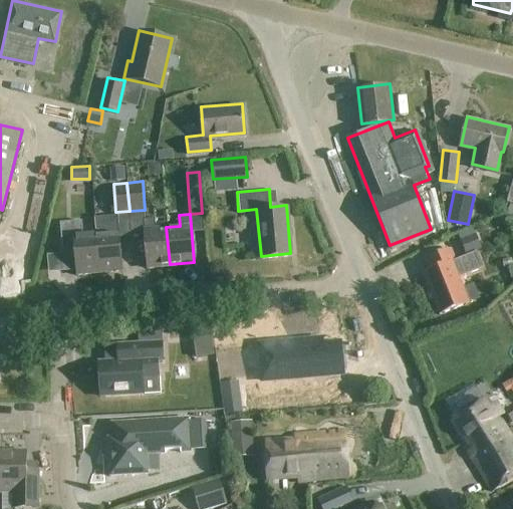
[(108,232),(95,233),(98,271),(120,269),(116,217),(107,218),(108,232)]
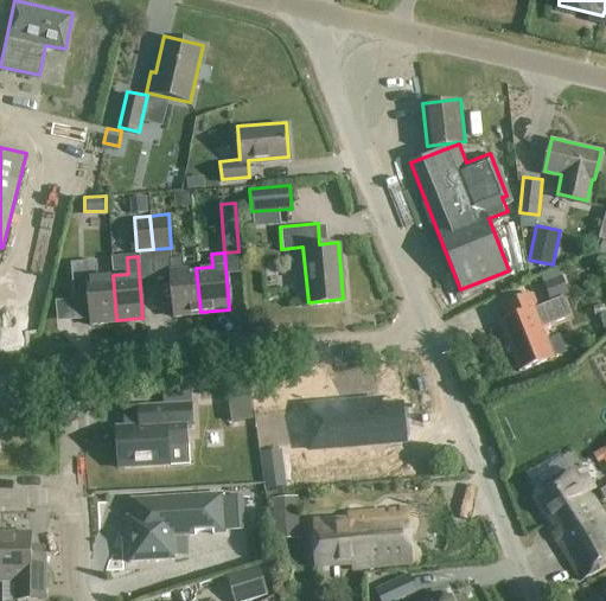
[(201,312),(196,268),(183,269),(183,257),(170,257),(176,314),(201,312)]
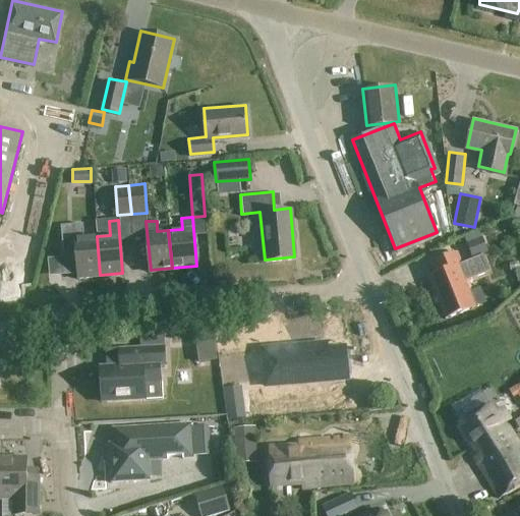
[(100,275),(97,236),(83,237),(82,223),(61,225),(63,252),(75,251),(77,277),(100,275)]
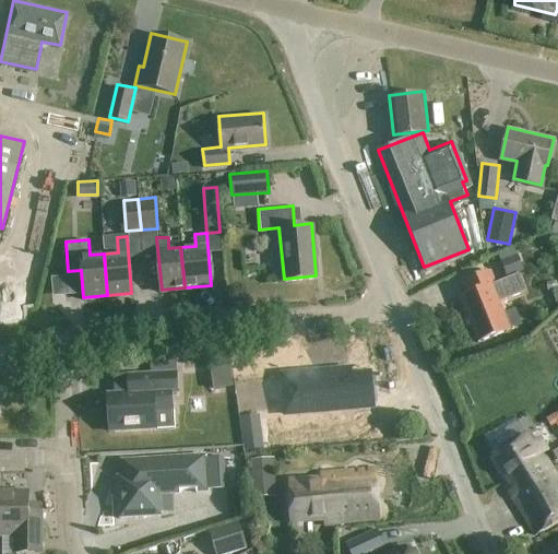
[(517,251),(501,258),(508,273),(523,267),(517,251)]
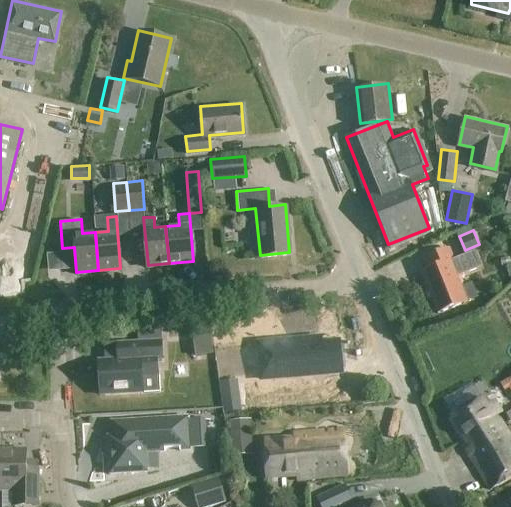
[(439,312),(466,301),(449,260),(453,258),(448,245),(423,255),(428,268),(422,271),(439,312)]
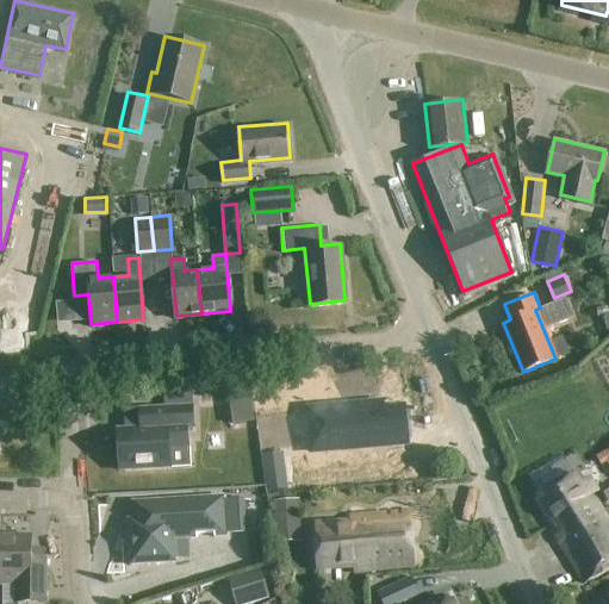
[(247,380),(228,383),(234,422),(253,418),(247,380)]
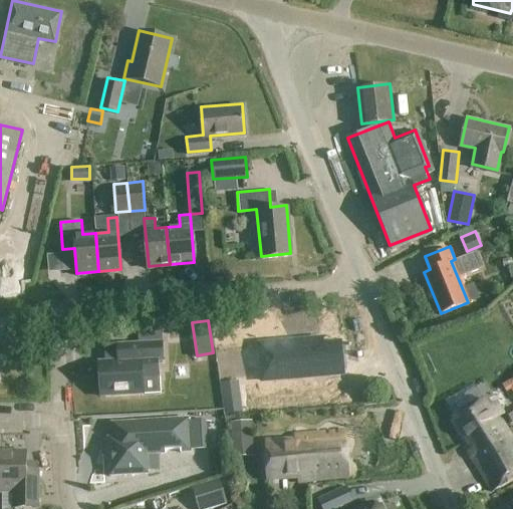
[(323,368),(340,367),(338,343),(321,344),(320,338),(259,343),(262,379),(282,377),(281,365),(305,364),(306,376),(323,374),(323,368)]
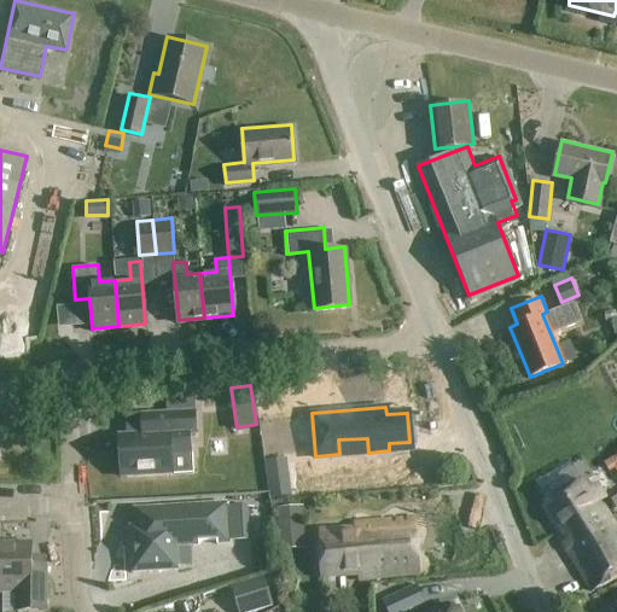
[(195,408),(153,411),(143,412),(143,431),(117,432),(118,454),(123,454),(123,474),(191,471),(190,432),(196,432),(195,408)]
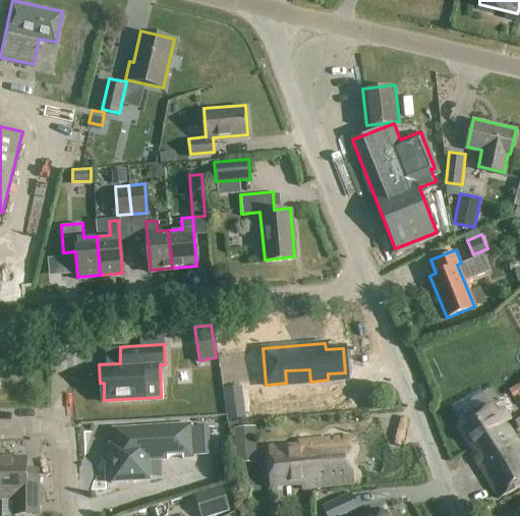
[(350,386),(330,385),(330,397),(350,397),(350,386)]
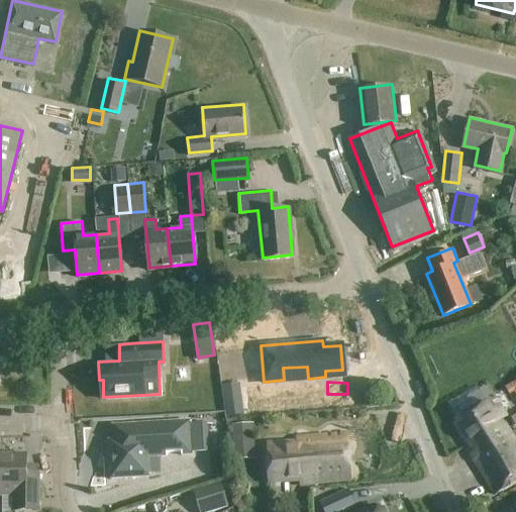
[(240,397),(225,398),(226,413),(241,412),(240,397)]
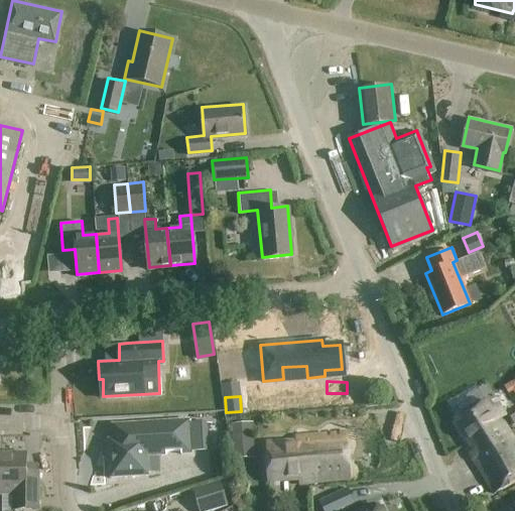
[(488,405),(485,399),(452,415),(469,443),(465,445),(492,490),(514,478),(514,442),(499,415),(503,412),(496,401),(488,405)]
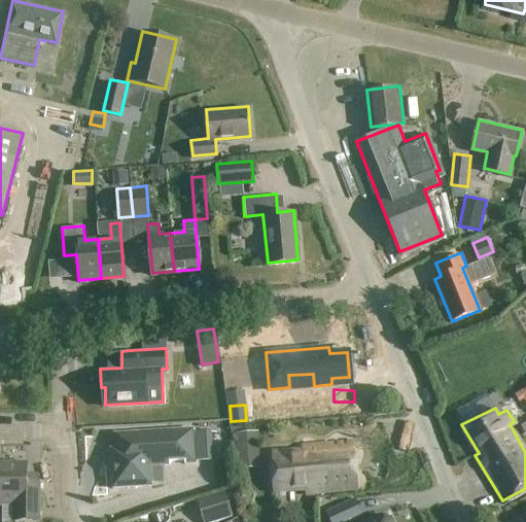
[(194,461),(194,458),(208,457),(207,429),(193,430),(191,427),(115,431),(116,447),(110,447),(112,486),(151,484),(150,463),(194,461)]
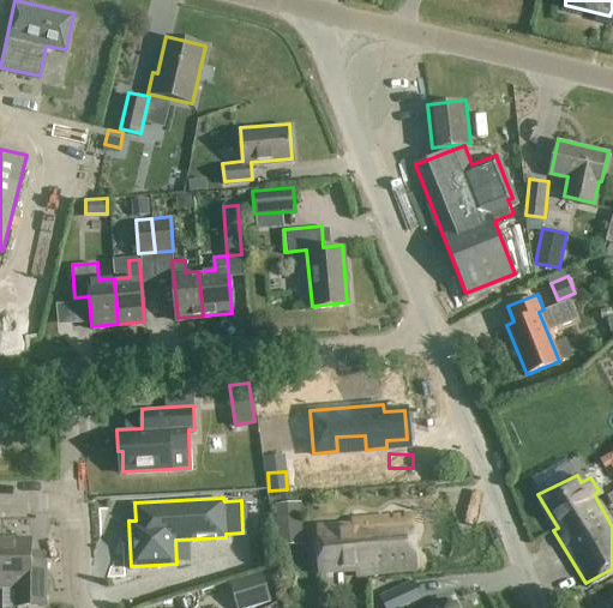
[(414,566),(410,511),(350,515),(352,527),(316,528),(317,566),(353,564),(354,571),(414,566)]
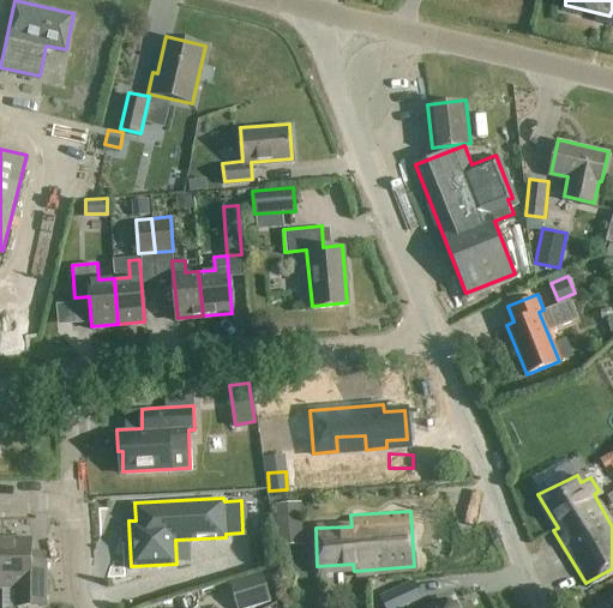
[(302,515),(277,516),(278,542),(304,541),(302,515)]
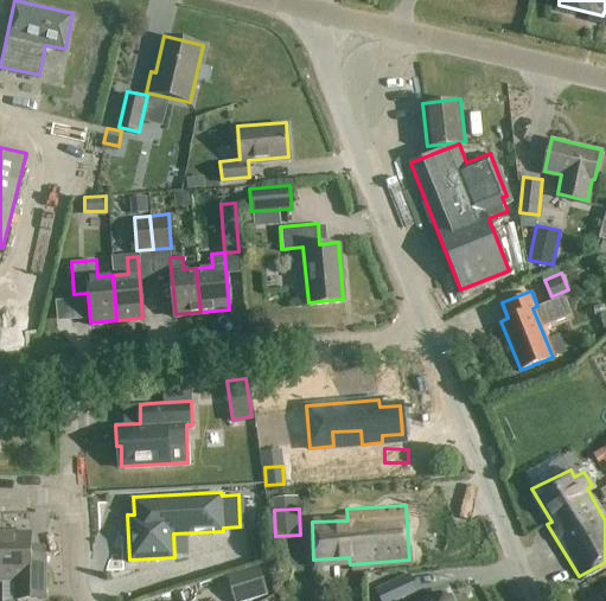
[(2,531),(2,579),(17,579),(17,596),(44,596),(44,567),(45,542),(30,542),(30,531),(2,531)]
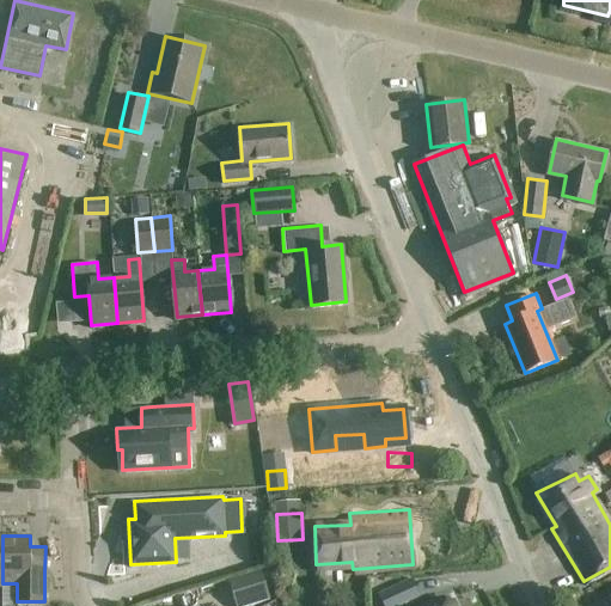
[(236,605),(237,605),(270,597),(263,571),(230,581),(236,605)]
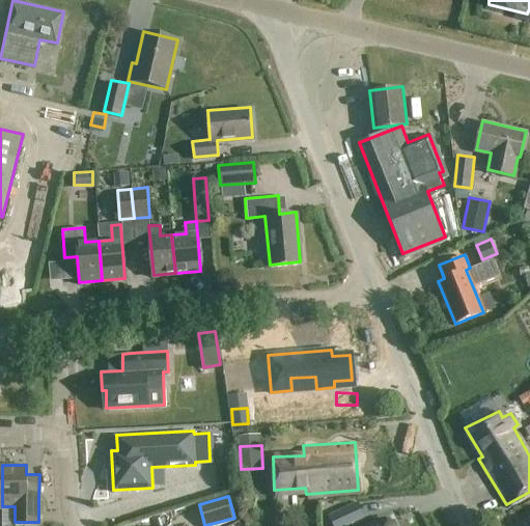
[(191,525),(187,501),(164,506),(166,518),(183,515),(184,523),(172,525),(171,525),(191,525)]
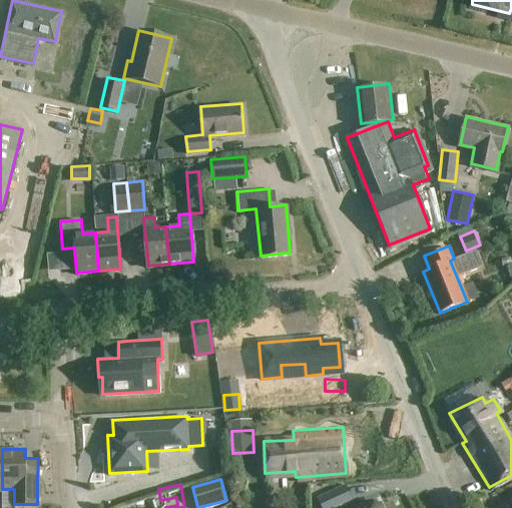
[(336,488),(319,496),(324,507),(333,507),(352,499),(345,484),(336,488)]
